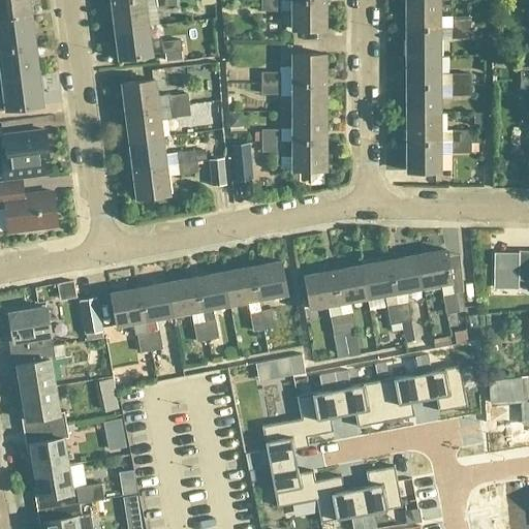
[(0,0),(0,22),(29,18),(26,0),(0,0)]
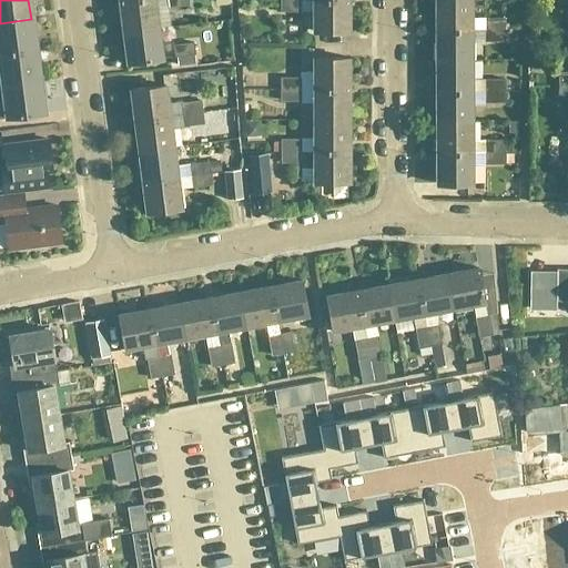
[(158,31),(154,0),(121,4),(124,34),(158,31)]
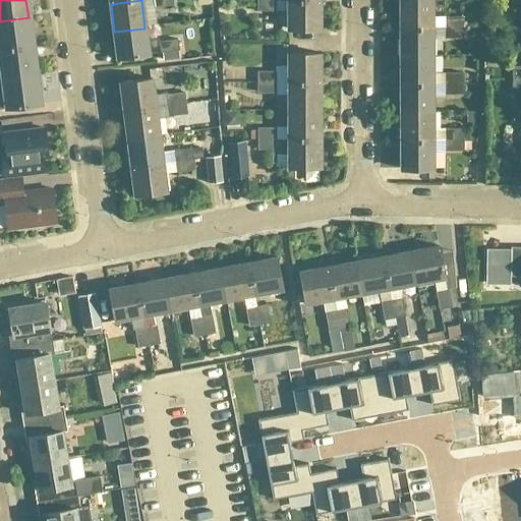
[(170,0),(152,0),(154,9),(172,6),(170,0)]
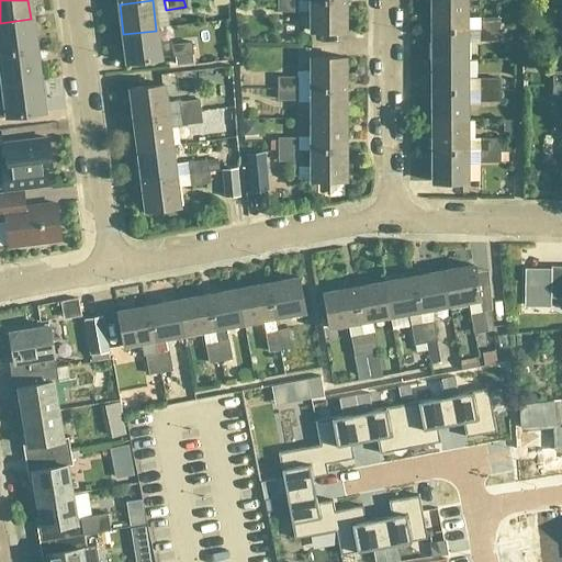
[(464,32),(465,1),(431,1),(431,32),(464,32)]
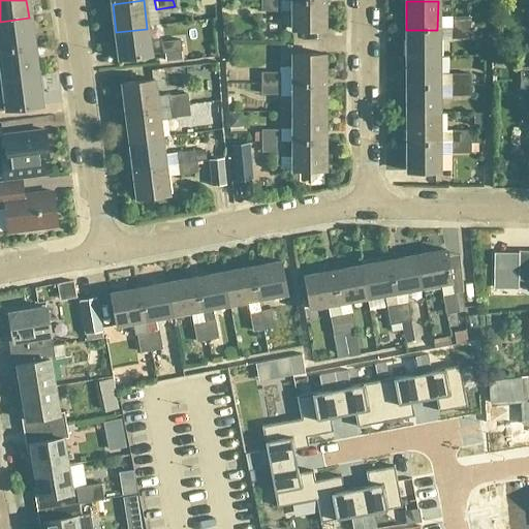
[(279,12),(279,2),(261,2),(261,12),(279,12)]
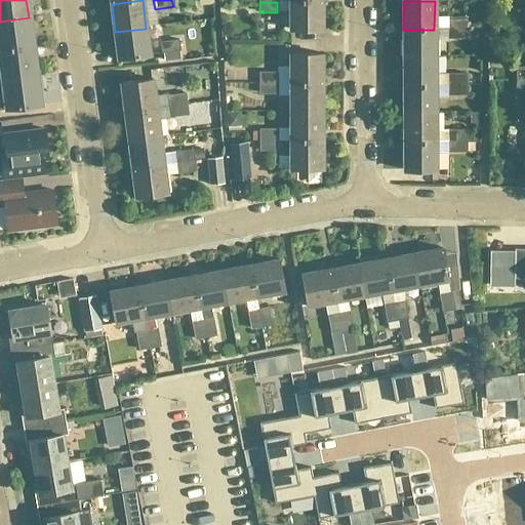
[(322,2),(289,2),(289,31),(322,31),(322,2)]
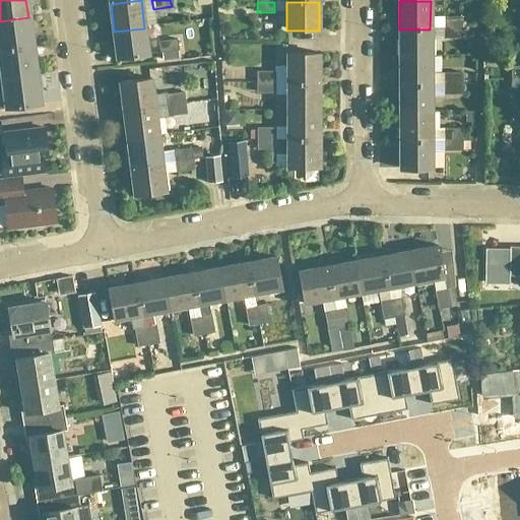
[(28,17),(0,21),(0,51),(33,47),(28,17)]
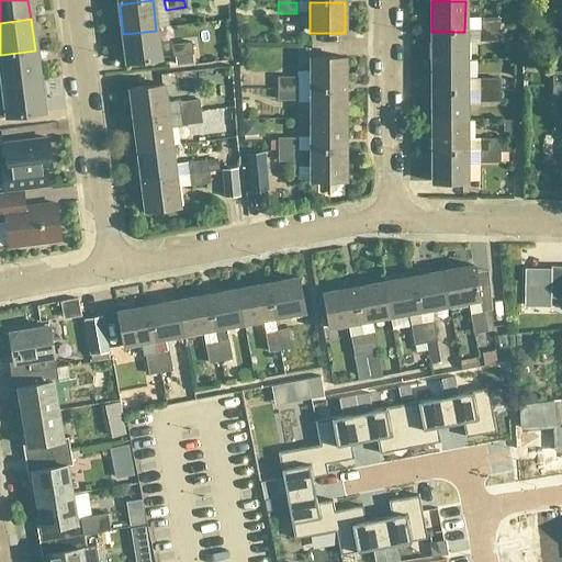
[(479,20),(479,32),(499,31),(499,20),(479,20)]
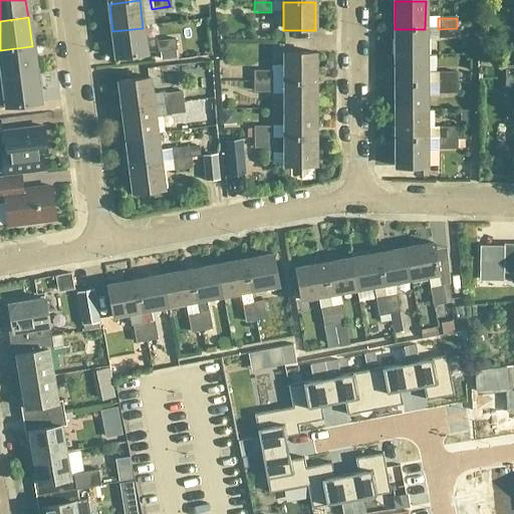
[(143,28),(112,31),(116,60),(147,56),(143,28)]
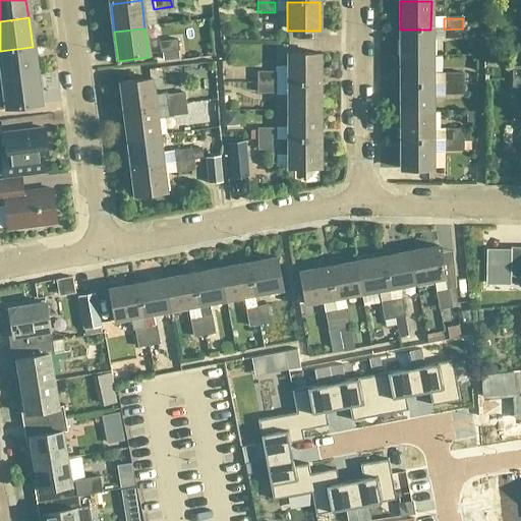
[(444,30),(444,40),(463,40),(463,29),(444,30)]
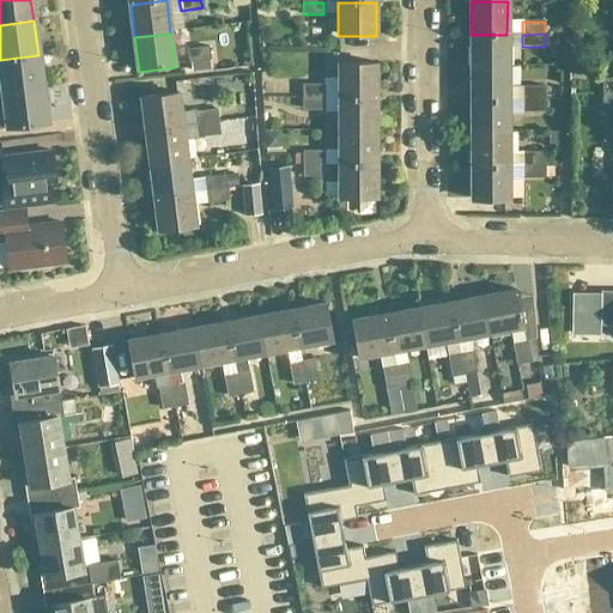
[(471,68),(507,68),(507,35),(471,35),(471,68)]
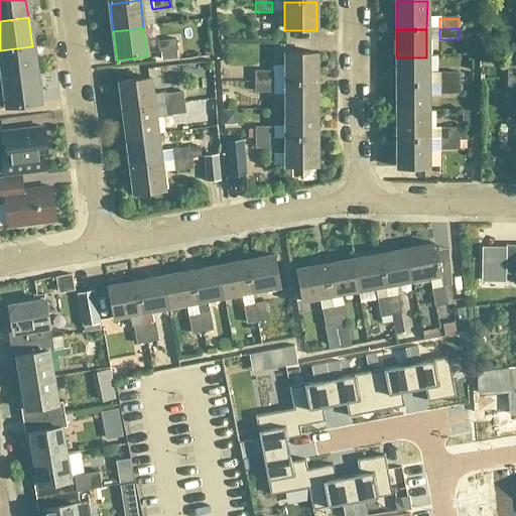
[(157,53),(175,51),(174,40),(156,42),(157,53)]
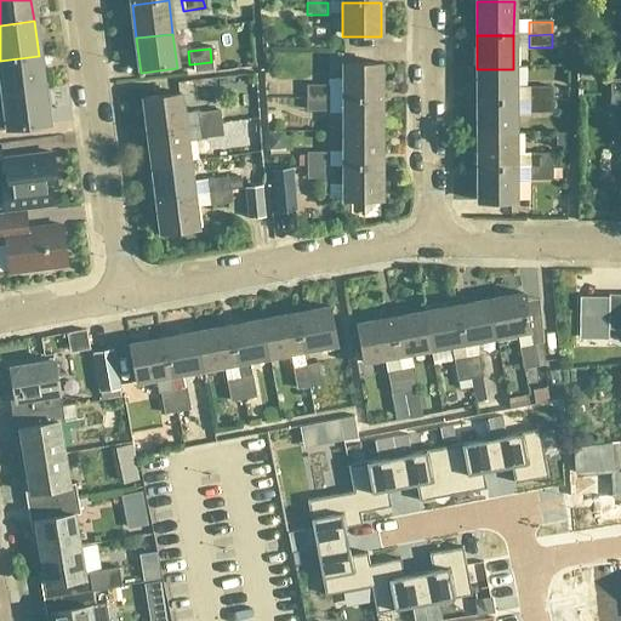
[(39,56),(0,61),(0,92),(0,96),(43,91),(39,56)]
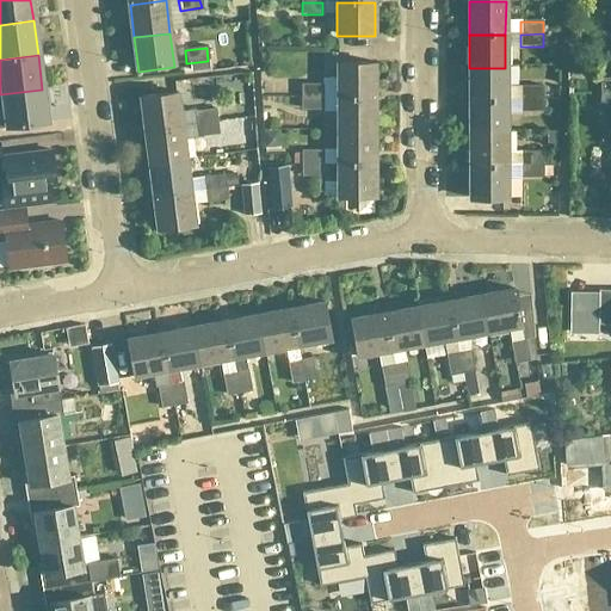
[(338,99),(375,99),(375,66),(338,66),(338,99)]
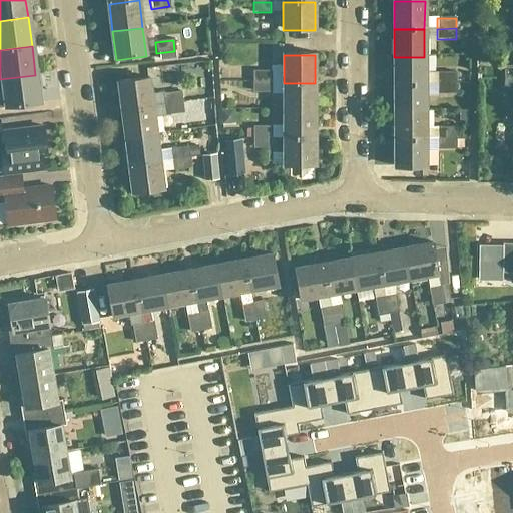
[(424,84),(424,57),(394,57),(394,84),(424,84)]
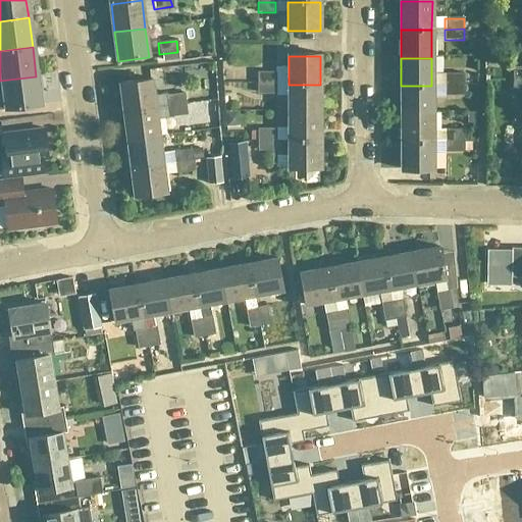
[(258,74),(258,85),(275,85),(276,74),(258,74)]
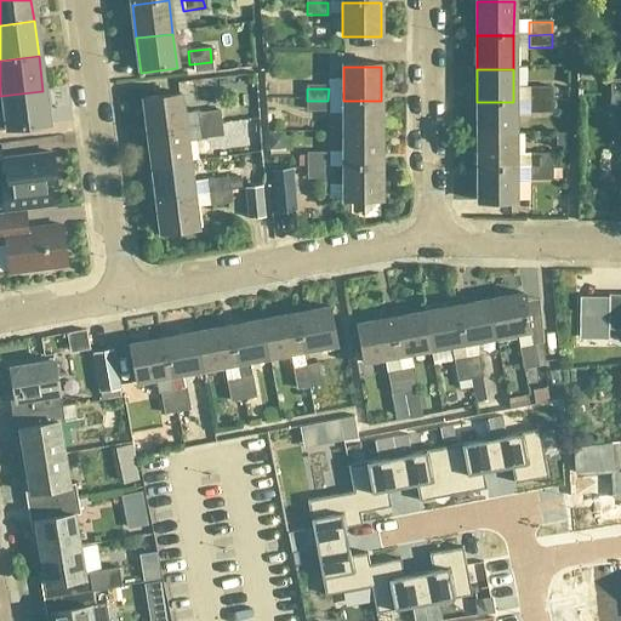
[(552,89),(529,89),(530,102),(552,102),(552,89)]
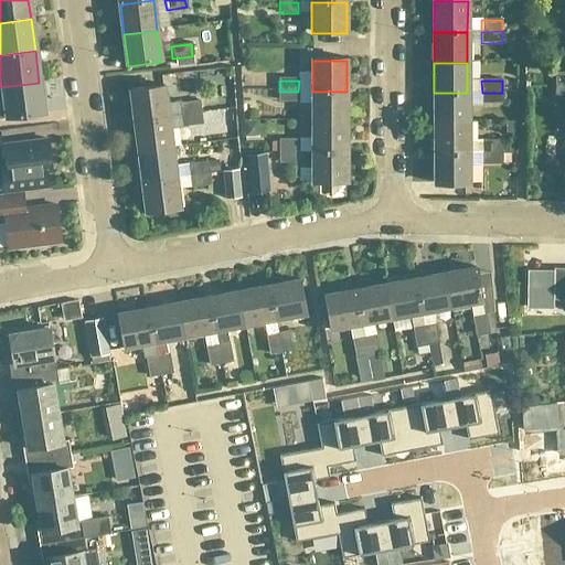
[(4,119),(43,115),(39,83),(0,87),(3,108),(0,108),(0,119),(4,119)]
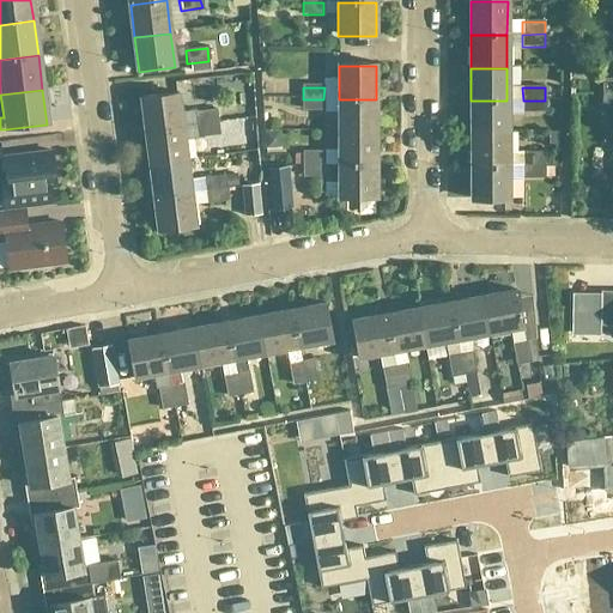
[(177,96),(143,101),(146,134),(182,129),(195,127),(194,114),(180,115),(177,96)]
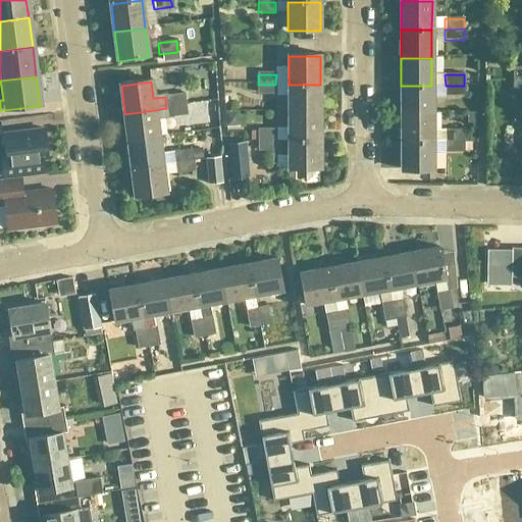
[(258,85),(258,95),(276,95),(275,85),(258,85)]
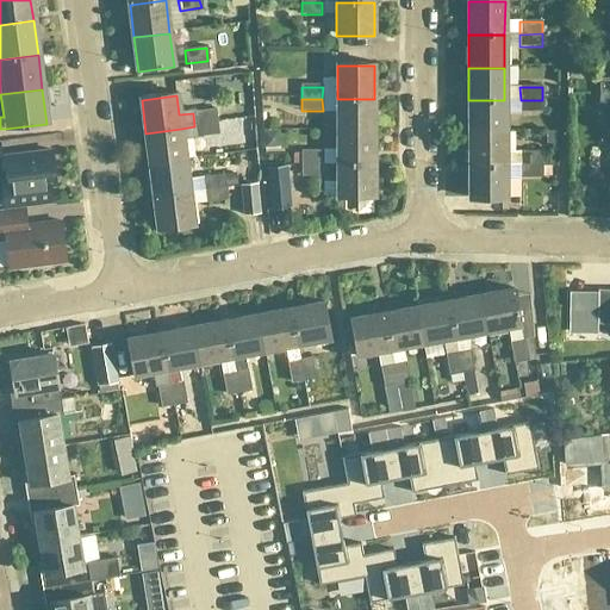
[(374,131),(374,99),(337,99),(337,131),(374,131)]
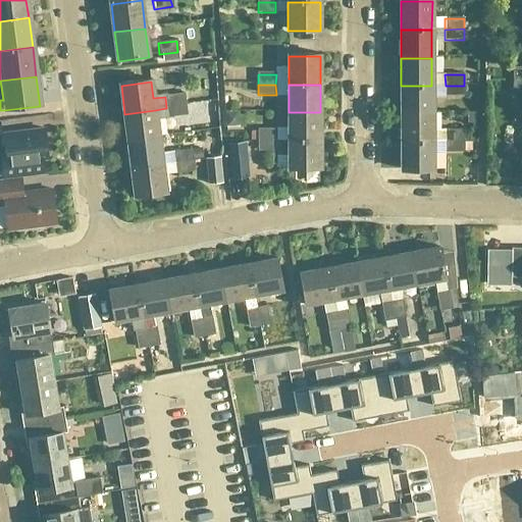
[(431,114),(431,86),(401,86),(401,114),(431,114)]
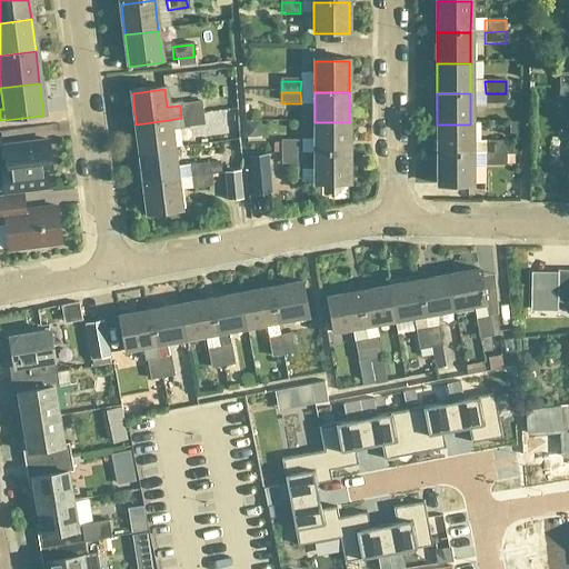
[(506,105),(506,93),(486,93),(486,105),(506,105)]
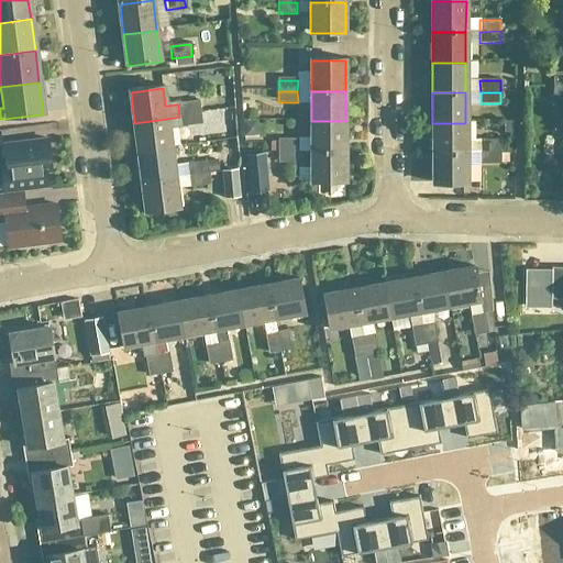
[(179,117),(199,113),(198,101),(178,105),(179,117)]
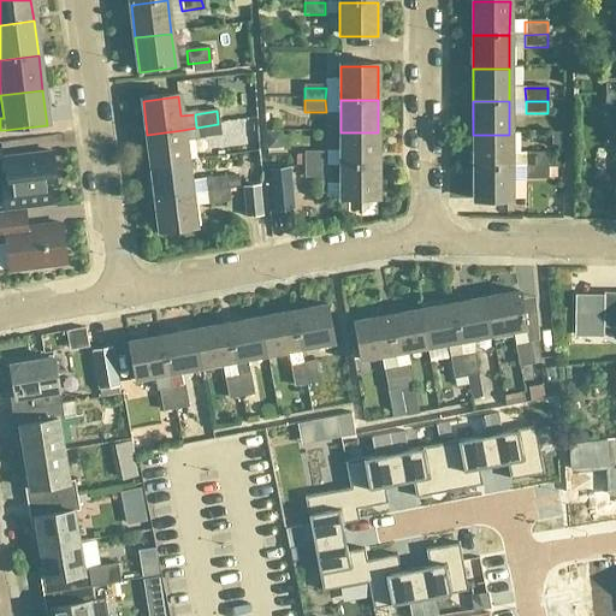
[(220,136),(218,124),(196,128),(197,138),(220,136)]
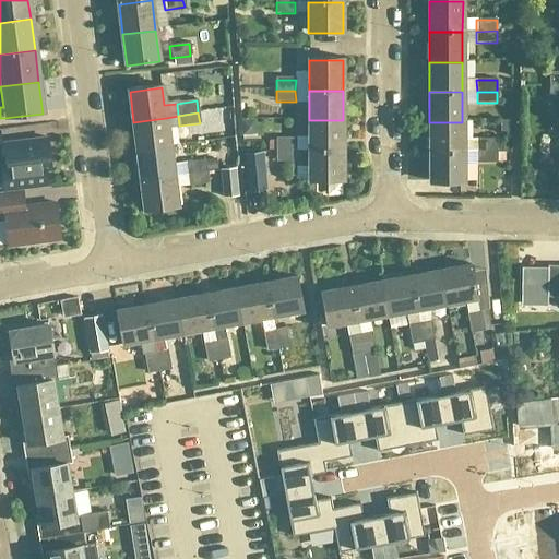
[(138,152),(170,147),(166,118),(133,122),(138,152)]
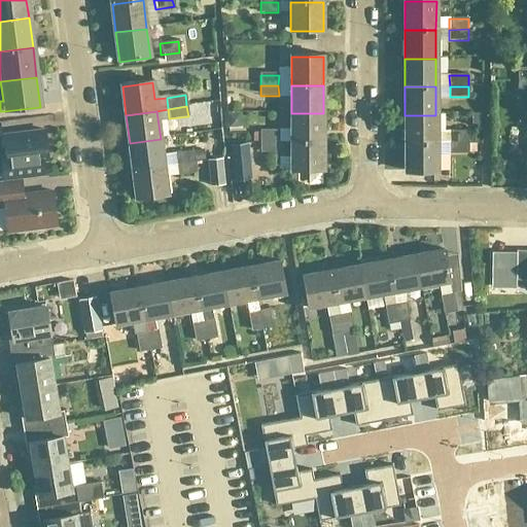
[(323,113),(291,113),(291,142),(323,142),(323,113)]
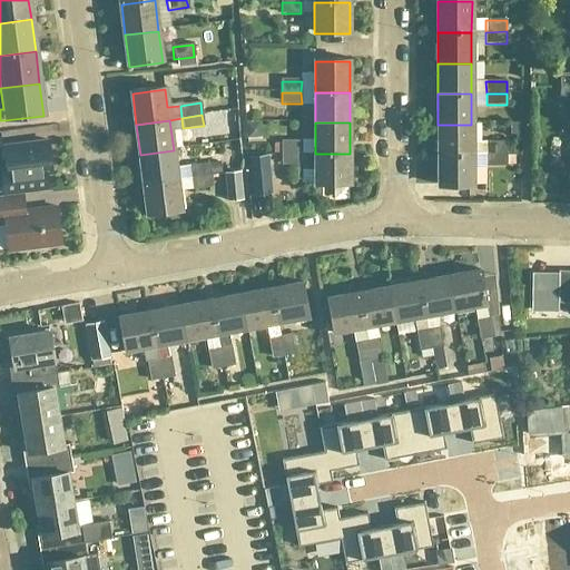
[(471,156),(471,125),(438,125),(438,156),(471,156)]
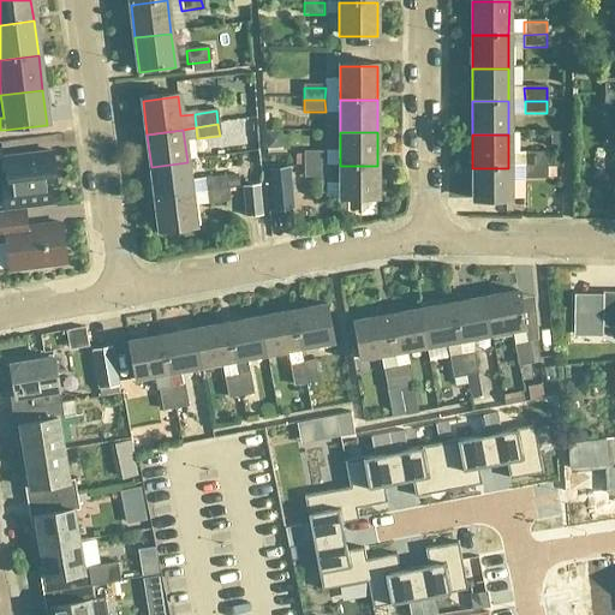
[(0,189),(4,212),(22,209),(52,204),(49,187),(55,187),(51,154),(3,160),(7,186),(0,186),(0,189)]
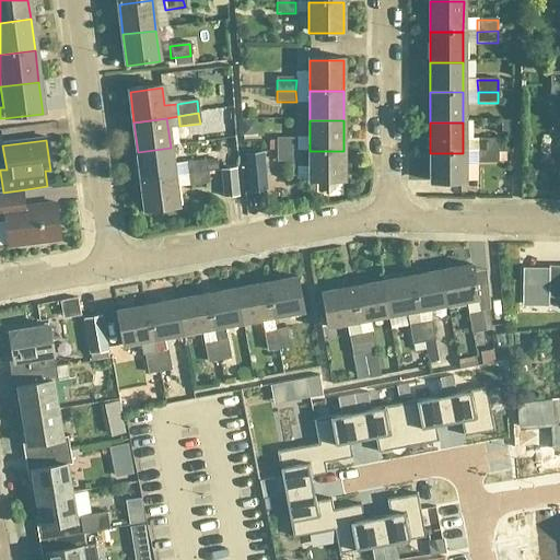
[(277,151),(295,151),(295,140),(277,140),(277,151)]
